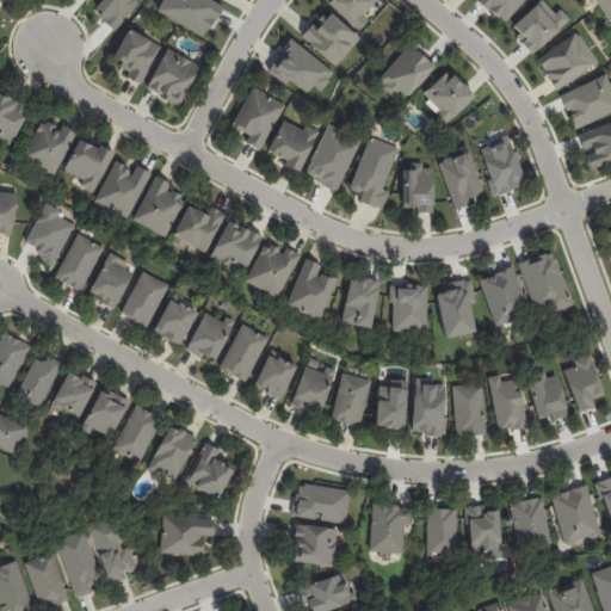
[(140,0),(99,0),(92,8),(113,29),(140,0)]
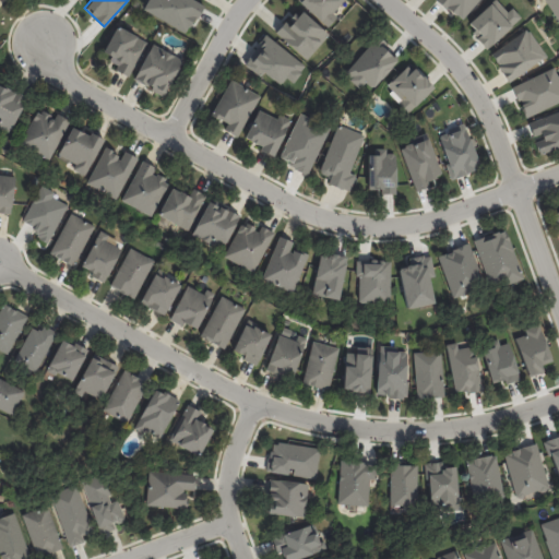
[(147,0),(142,11),(187,34),(203,4),(194,0),(147,0)]
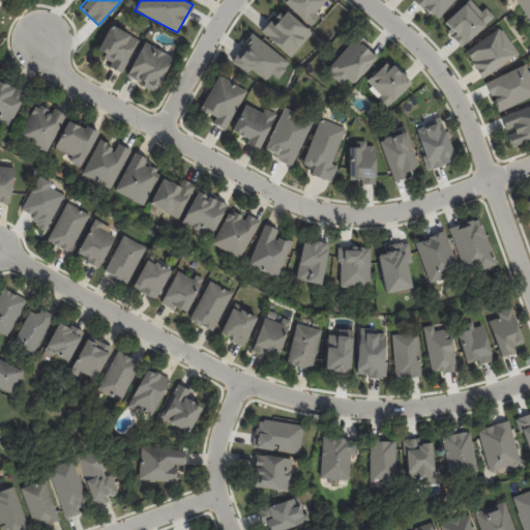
[(285,0),(284,2),(310,26),(319,16),(315,12),(325,0),(285,0)]
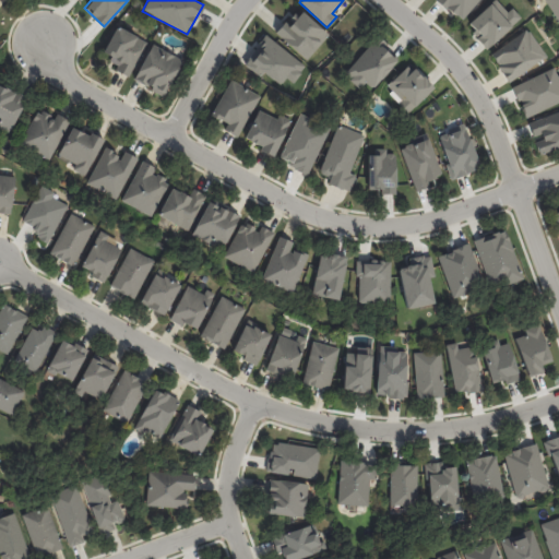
[(437,0),(459,21),(477,0),(437,0)]
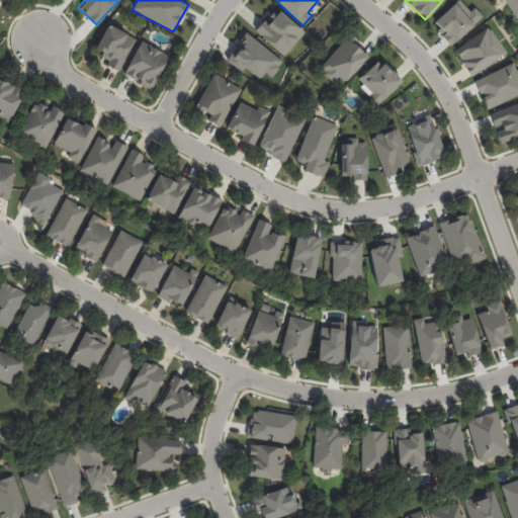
[(455,0),(431,23),(451,45),(482,16),(473,7),(469,10),(459,0),(455,0)]
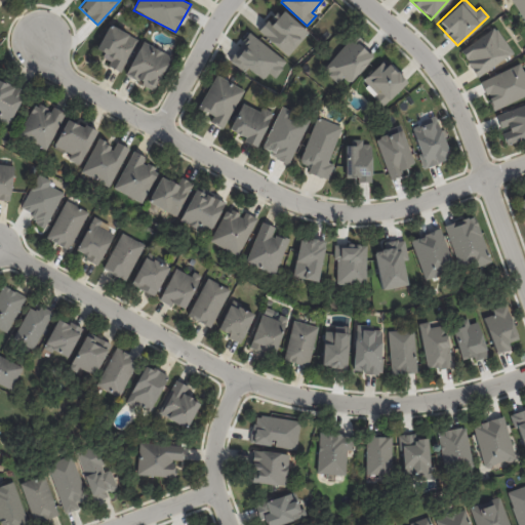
[(524,0),(511,0),(524,22),(524,21),(524,0)]
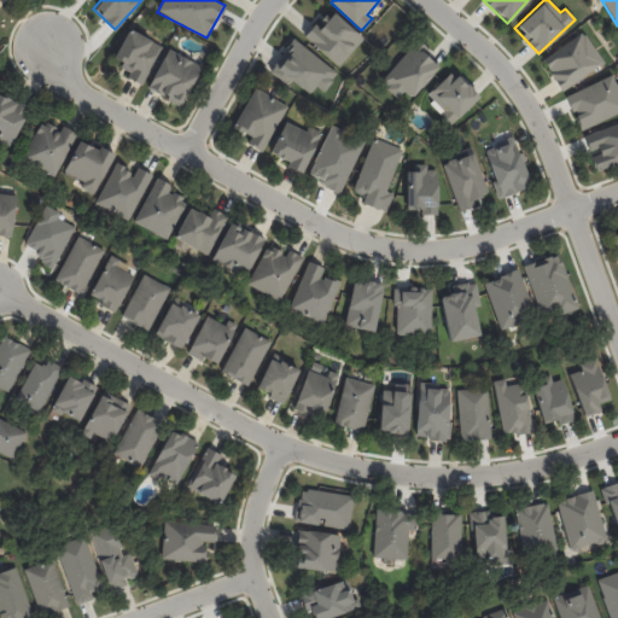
[(304,38),(338,66),(361,39),(327,11),(304,38)]
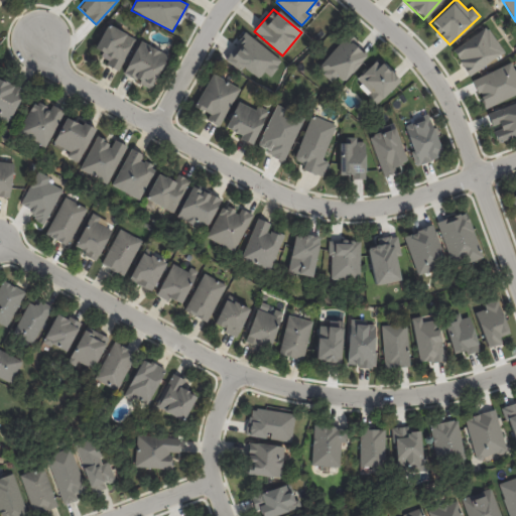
[(135,41),(119,71),(108,65),(111,60),(103,56),(105,51),(107,52),(107,51),(99,47),(112,23),(130,33),(129,35),(134,38),(135,41)]
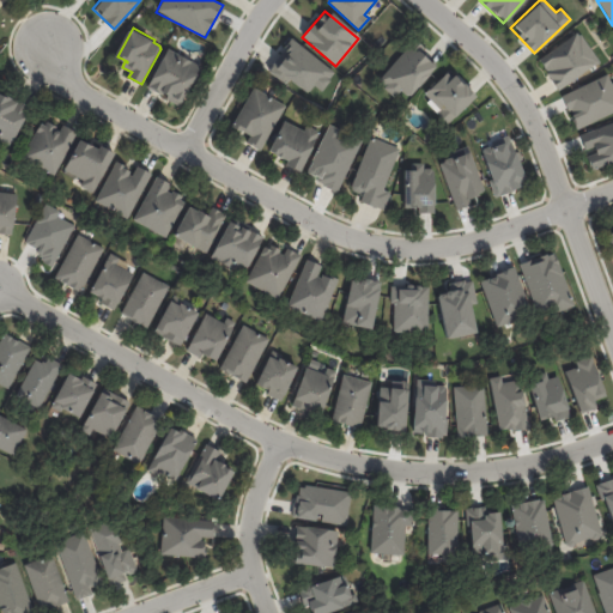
[(536,58),(556,90),(599,64),(578,31),(536,58)]
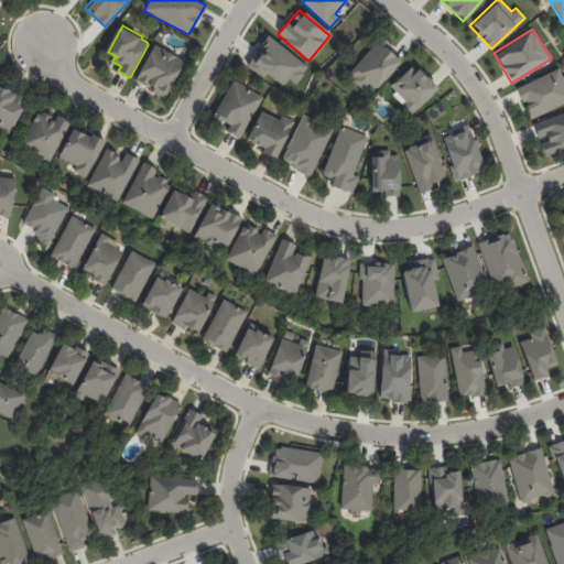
[(307,66),(267,36),(247,63),(280,88),(288,78),(294,84),(307,66)]
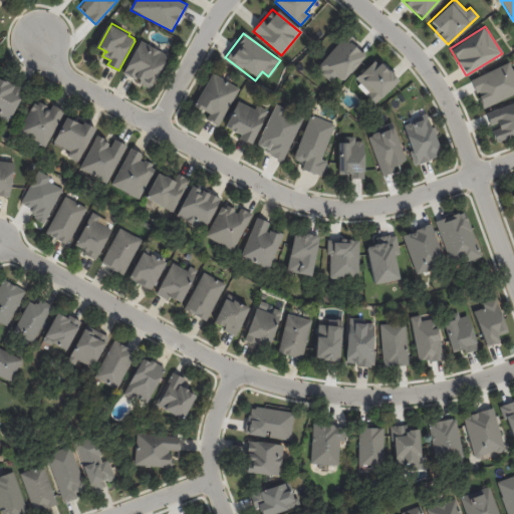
[(341,80),(366,54),(346,34),(315,68),(329,81),(335,75),(341,80)]
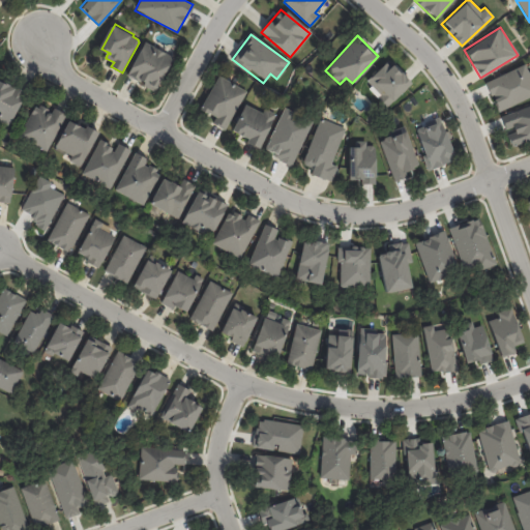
[(149,85),(146,84),(147,81),(144,79),(143,81),(129,74),(148,40),(176,56),(157,90),(149,85)]
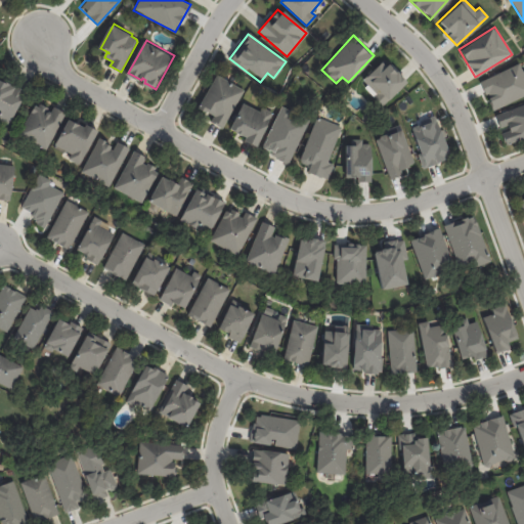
[(381,105),(405,83),(383,59),(359,81),(381,105)]
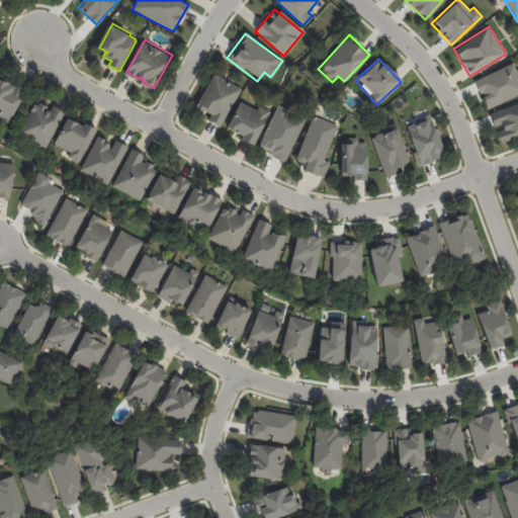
[(483,71),(488,80),(481,84),(473,73),(477,71),(478,73),(483,70),(483,71)]
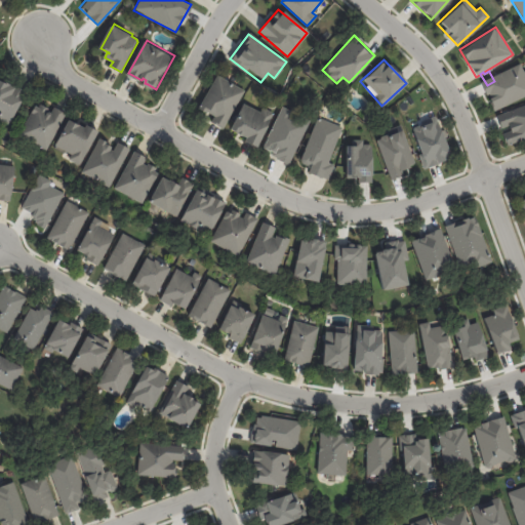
[(16,85),(17,86),(18,84),(29,90),(10,124),(0,118),(0,76),(9,81),(9,80),(13,82),(12,83),(16,85)]
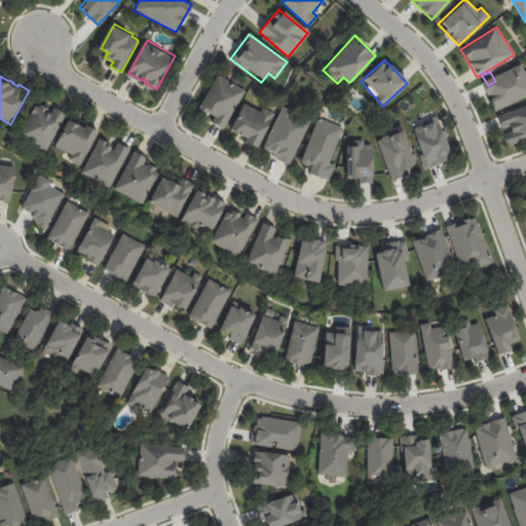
[(227,80),(246,91),(240,102),(239,101),(229,118),(230,119),(224,129),(213,122),(216,116),(210,111),(209,113),(200,108),(219,76),(227,80)]
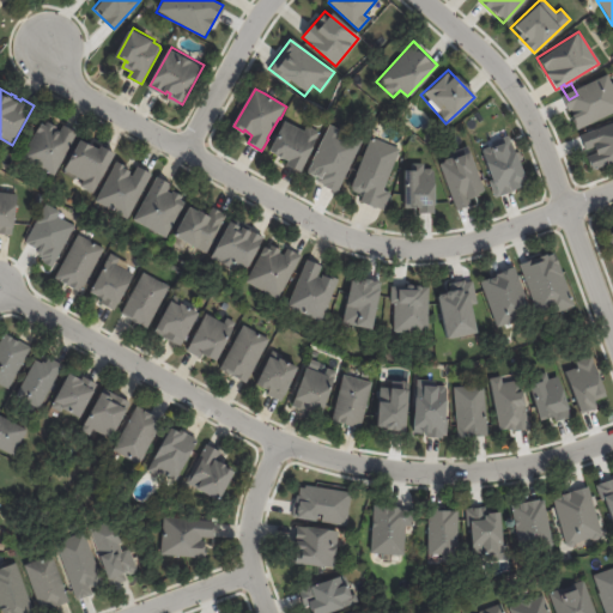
[(59,129),(61,131),(65,125),(77,131),(67,150),(68,150),(55,175),(23,157),(42,122),(47,123),(49,120),(59,126),(56,128),(59,129)]
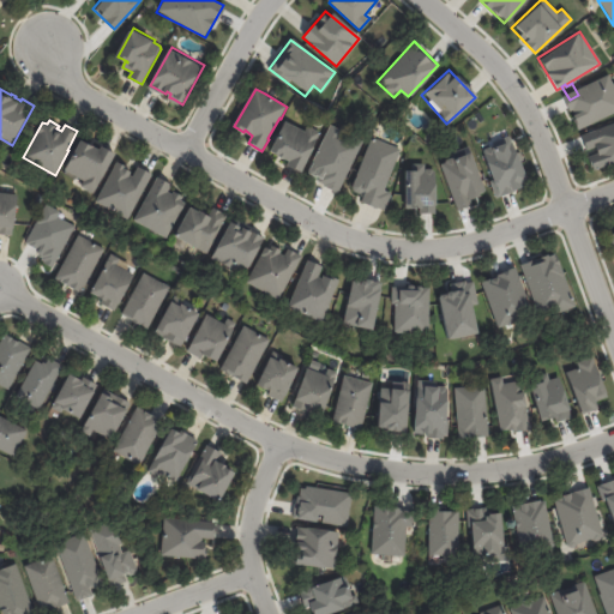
[(613,161),(613,121),(578,137),(593,170),(613,161)]
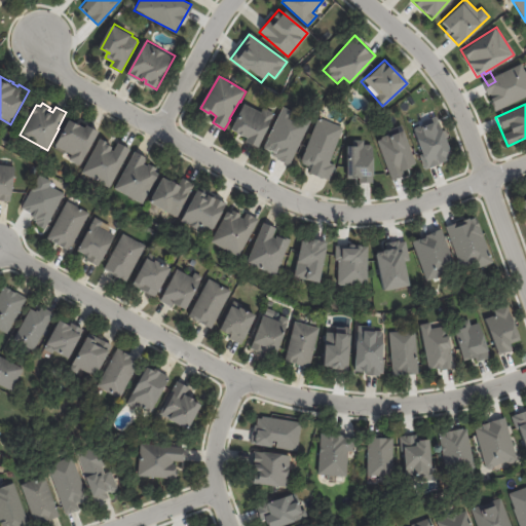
[(272,115),(273,115),(258,148),(246,142),(247,139),(240,136),(241,135),(231,129),(243,106),(260,114),(262,110),(272,115)]
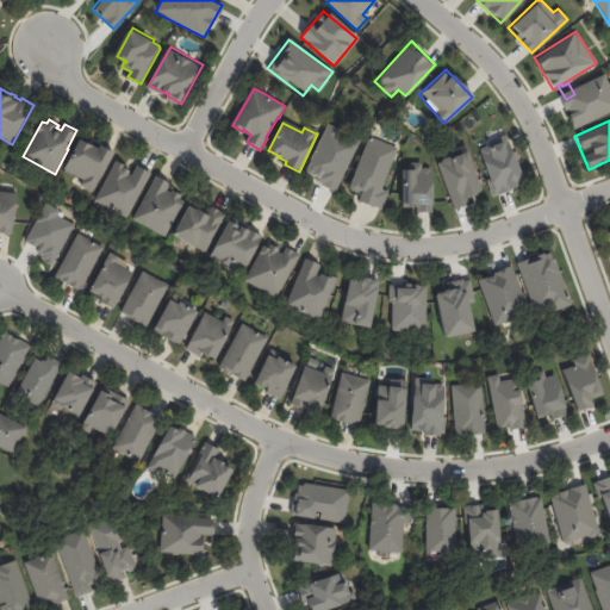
[(303,175),(336,190),(359,139),(325,124),(303,175)]
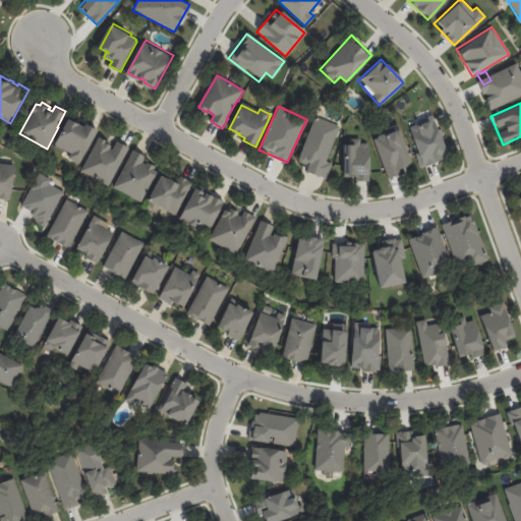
[(440,160),(438,161),(439,161),(423,168),(417,154),(421,152),(411,126),(418,123),(417,121),(436,114),(451,152),(448,153),(449,157),(440,160)]
